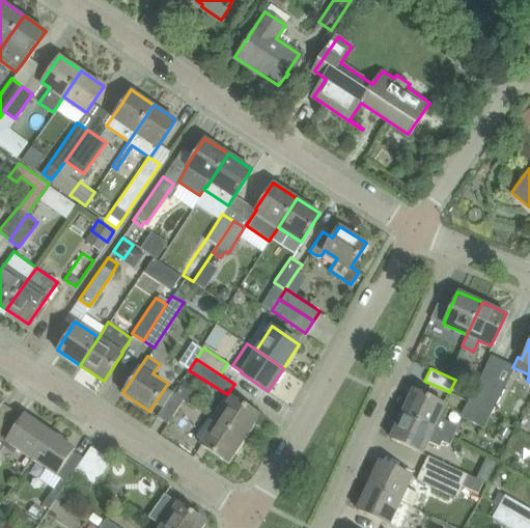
[(468,401),(478,407),(492,381),(481,374),(468,401)]
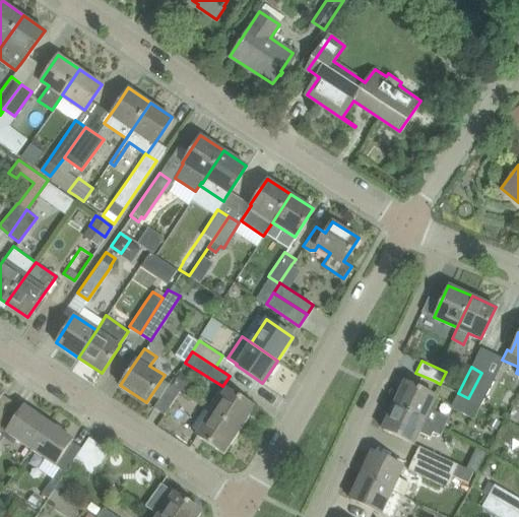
[(177,371),(170,382),(183,390),(190,380),(177,371)]
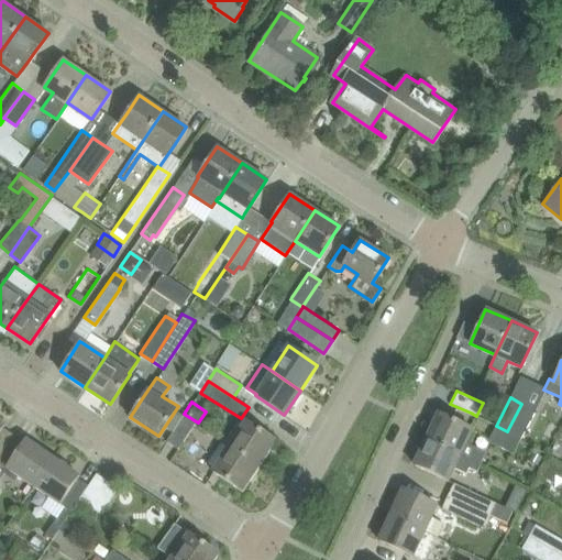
[(507,431),(519,438),(533,410),(521,404),(507,431)]
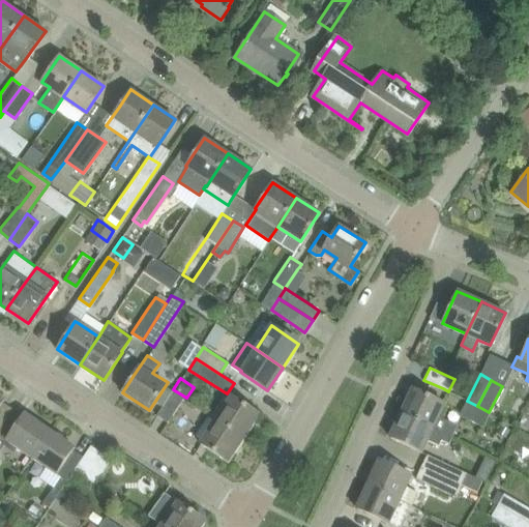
[(412,388),(401,412),(451,436),(457,425),(438,415),(443,404),(412,388)]
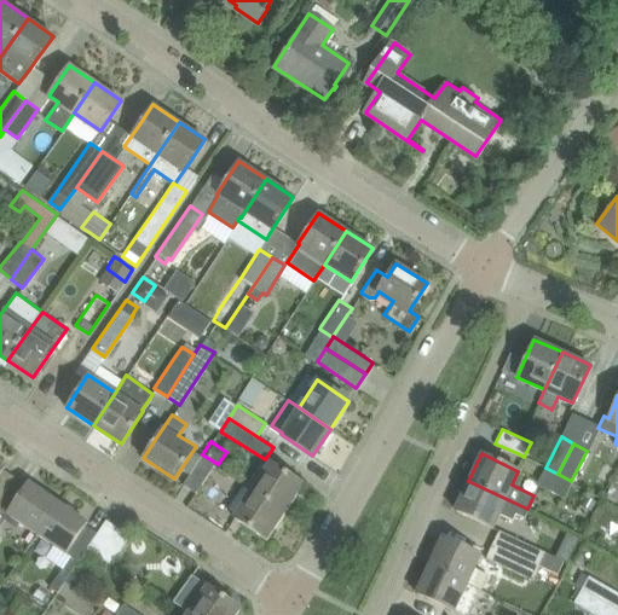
[(218,464),(202,454),(183,483),(195,492),(214,464),(217,465),(218,464)]
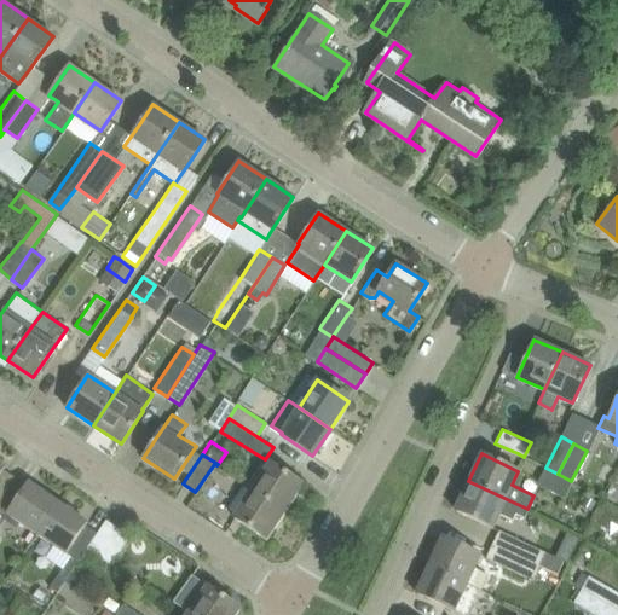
[(253,488),(284,510),(302,483),(270,462),(253,488)]
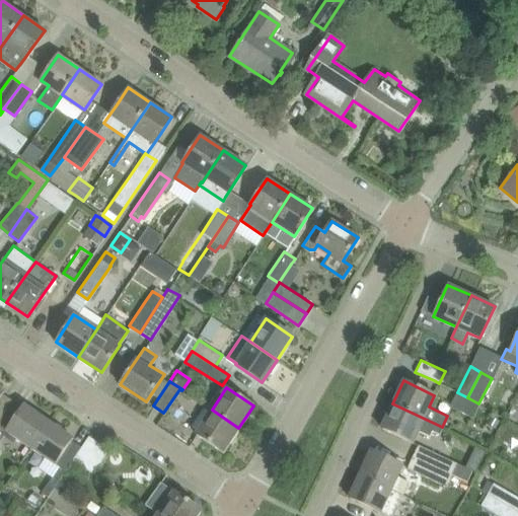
[(0,420),(13,400),(2,392),(3,391),(0,388),(0,420)]
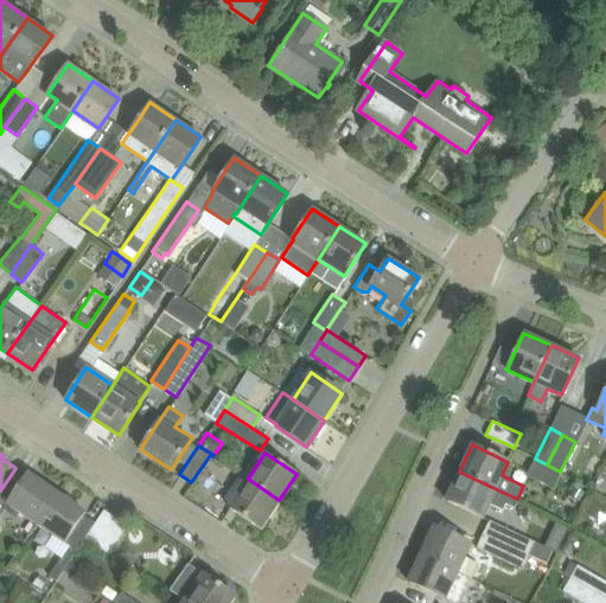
[(552,486),(560,472),(547,464),(535,459),(527,472),(552,486)]
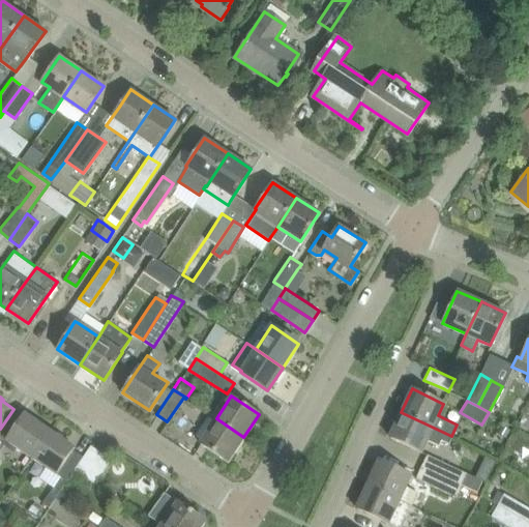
[(0,449),(7,439),(32,457),(50,431),(24,413),(23,415),(13,409),(0,429),(0,449)]
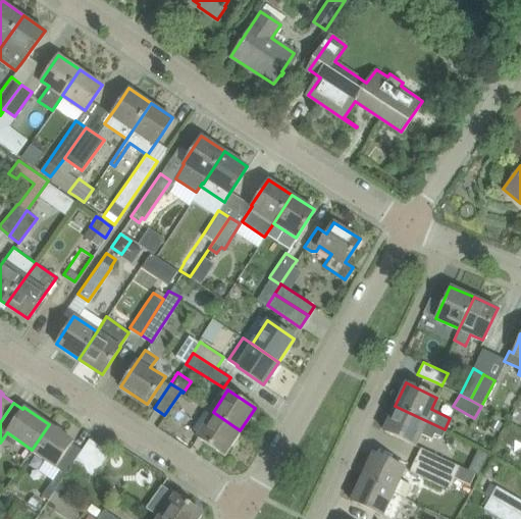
[(445,429),(395,406),(383,429),(415,445),(420,432),(431,437),(434,432),(441,435),(445,429)]
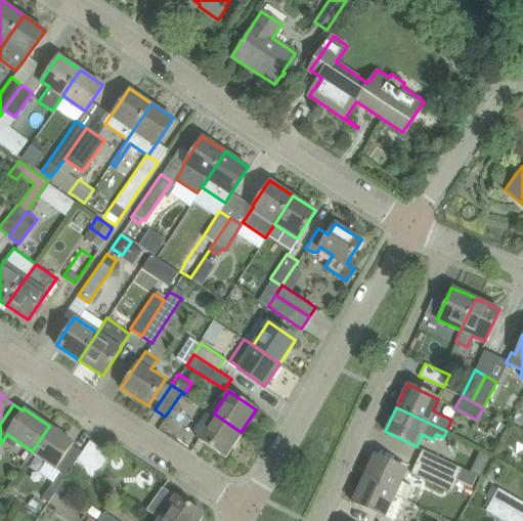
[(225,456),(241,432),(214,414),(198,438),(225,456)]
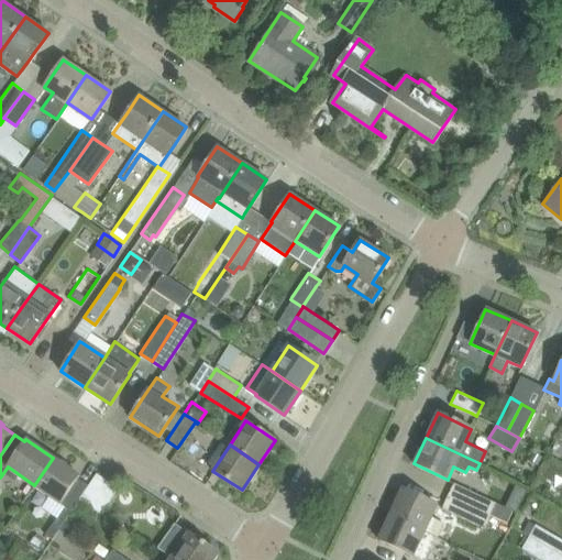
[(532,450),(528,458),(537,463),(541,456),(532,450)]
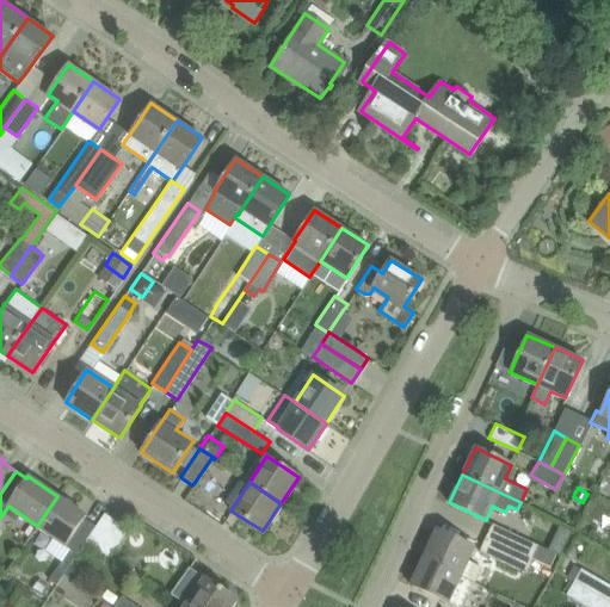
[(55,583),(63,571),(69,562),(85,540),(96,525),(84,518),(85,515),(57,496),(37,526),(51,536),(69,547),(48,578),(55,583)]
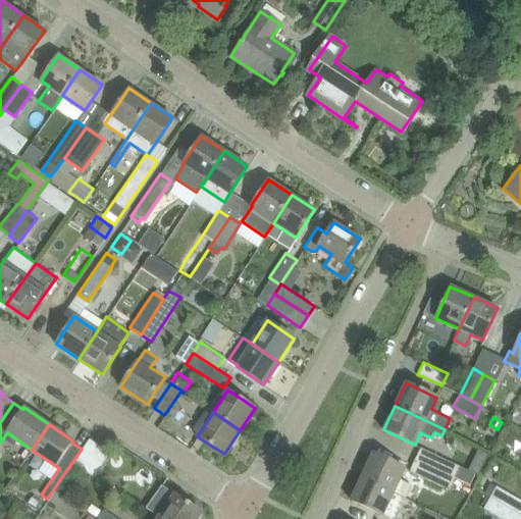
[(185,433),(179,440),(191,449),(196,440),(185,433)]
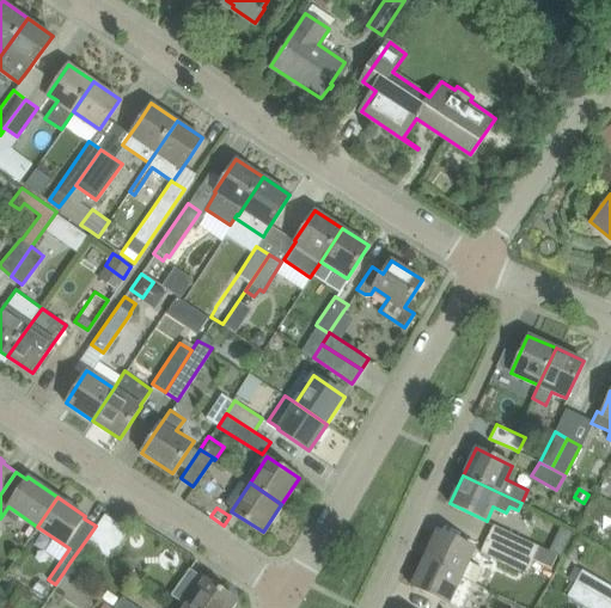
[(109,556),(114,548),(127,529),(104,514),(96,527),(96,526),(85,541),(109,556)]
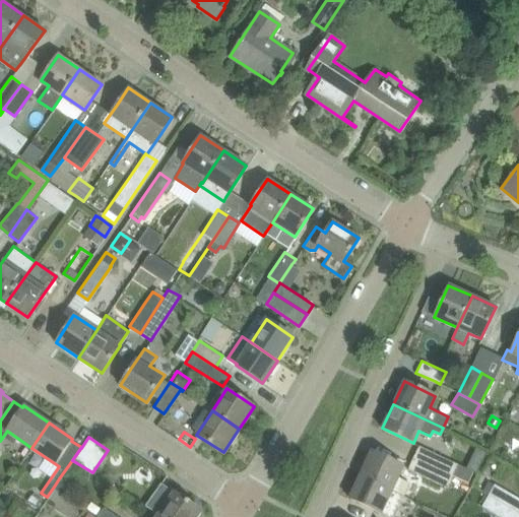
[(453,474),(452,475),(469,482),(474,471),(418,445),(412,456),(453,474)]
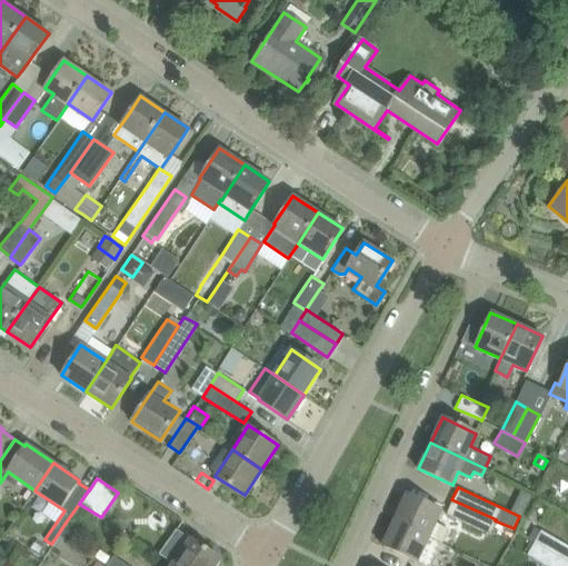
[(448,527),(435,522),(440,509),(407,494),(395,519),(440,542),(441,542),(448,527)]
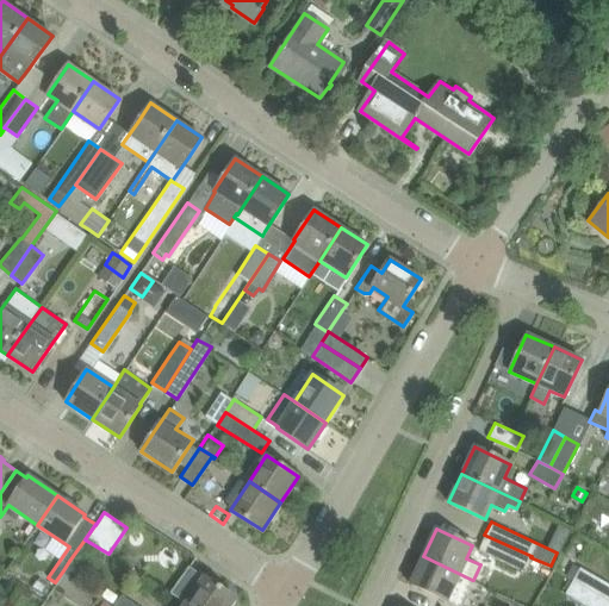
[(524,570),(530,557),(532,556),(484,535),(478,549),(524,570)]
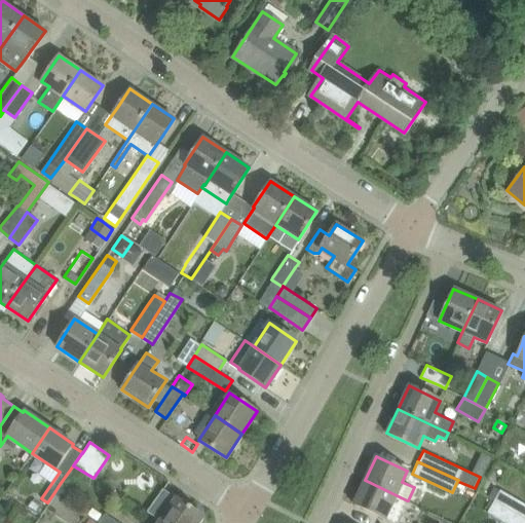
[(353,503),(372,513),(394,522),(396,522),(407,500),(365,480),(353,503)]
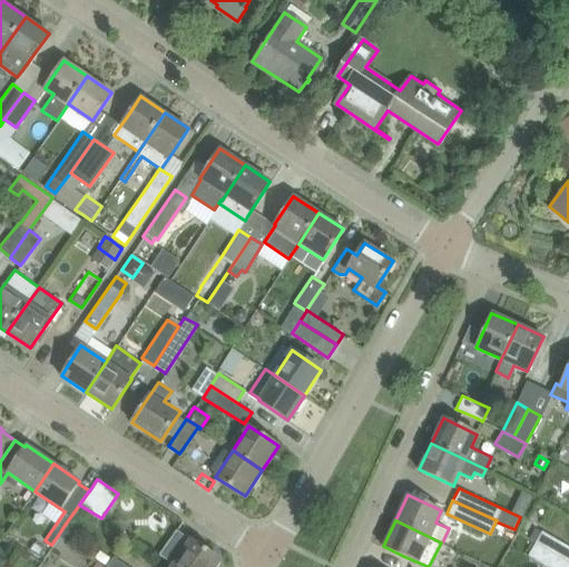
[(167,539),(184,551),(175,565),(178,566),(215,566),(221,560),(175,529),(167,539)]
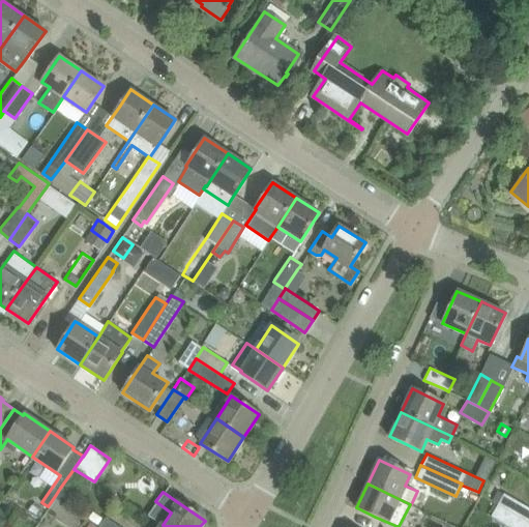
[(528,506),(504,493),(498,504),(528,522),(528,506)]
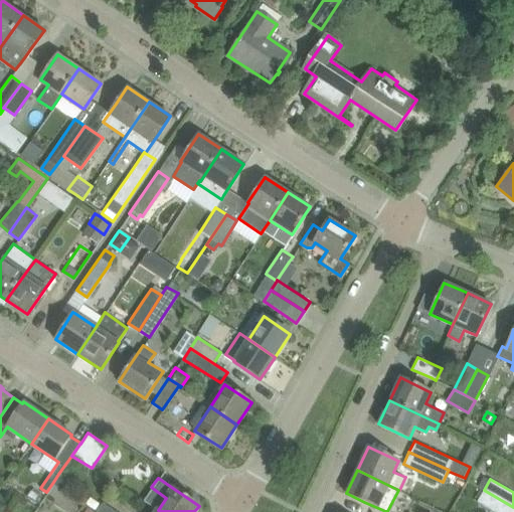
[(59,488),(60,487),(53,482),(46,492),(62,490),(59,488)]
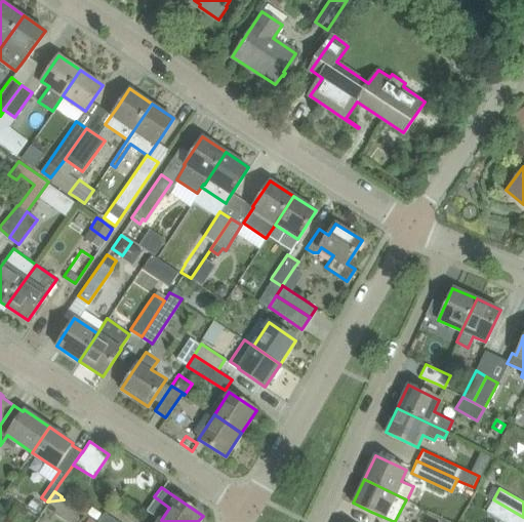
[(506,521),(523,521),(523,517),(493,499),(486,511),(506,521)]
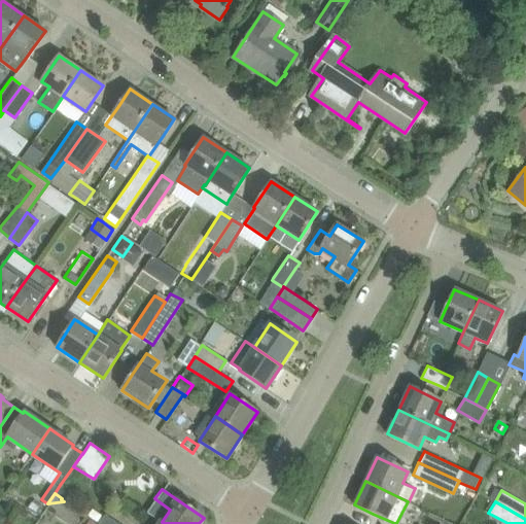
[(97,523),(118,523),(105,514),(97,523)]
